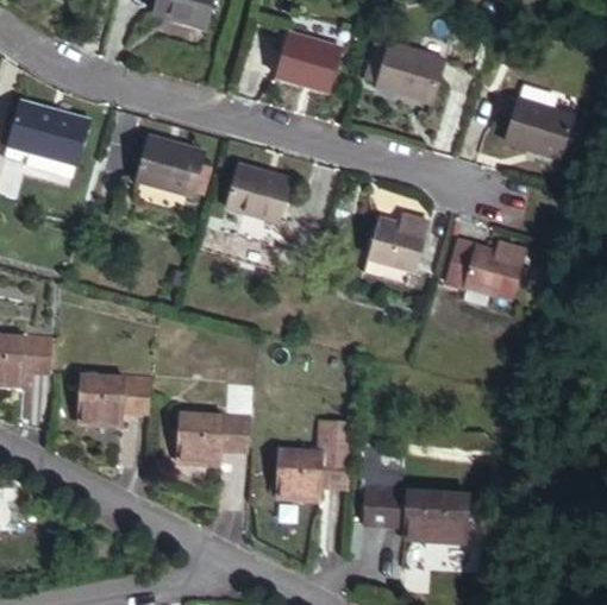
[(207,29),(214,0),(156,0),(152,13),(207,29)]
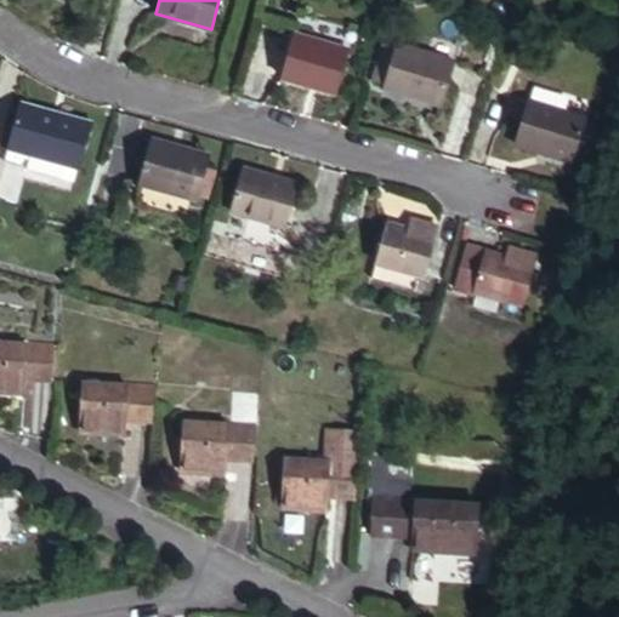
[(335,95),(347,55),(294,39),(282,79),(335,95)]
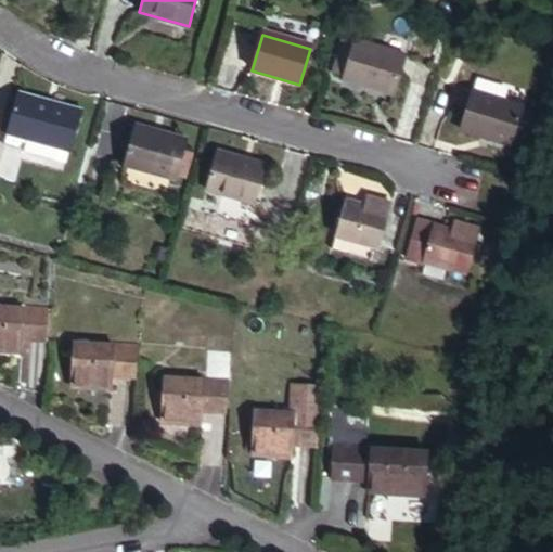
[(344,78),(354,45),(343,42),(333,75),(344,78)]
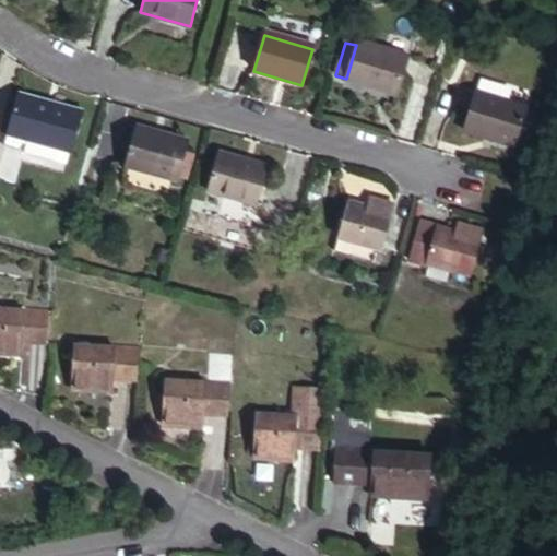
[(357,44),(356,45),(346,79),(345,82),(395,97),(407,58),(357,44)]
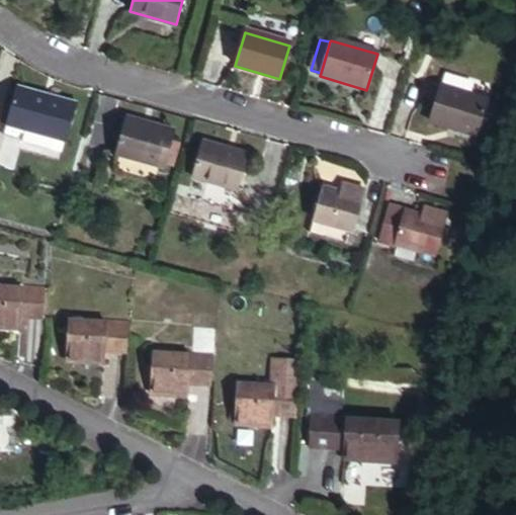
[(478,136),(489,102),(440,87),(430,120),(478,136)]
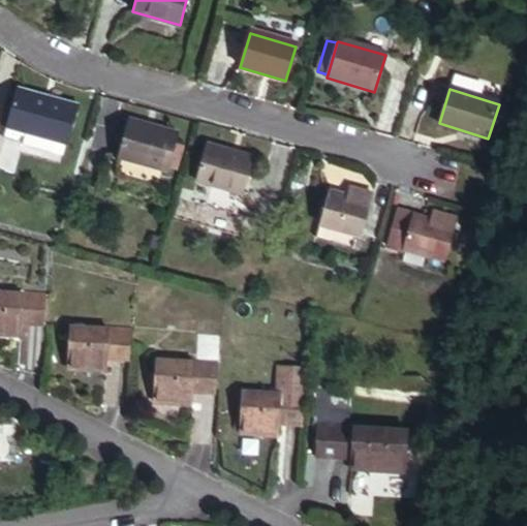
[(16,91),(5,127),(55,141),(66,144),(67,144),(78,109),(16,91)]
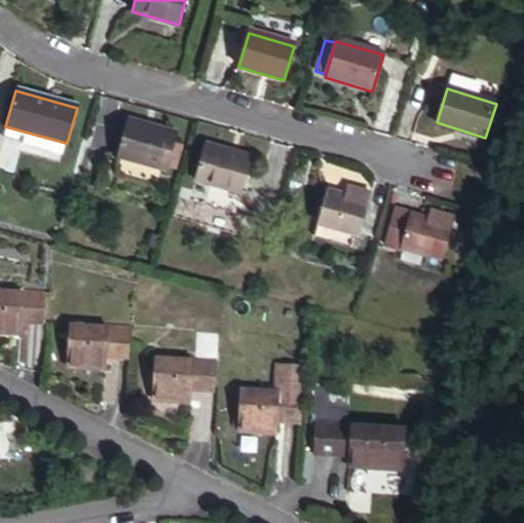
[(167,166),(174,146),(177,135),(126,120),(116,157),(166,172),(167,166)]
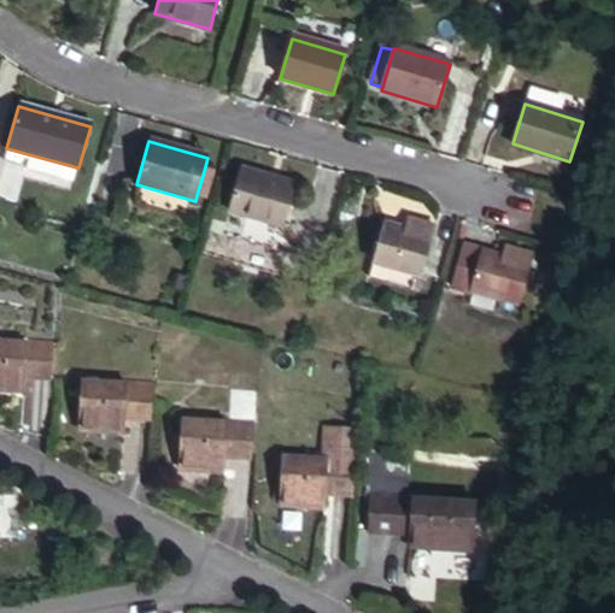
[(64,164),(6,148),(4,157),(27,163),(25,169),(59,178),(64,164)]
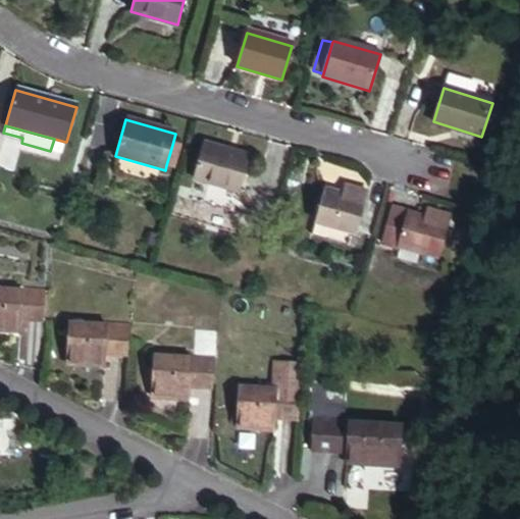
[(180,147),(172,145),(166,165),(173,167),(180,147)]
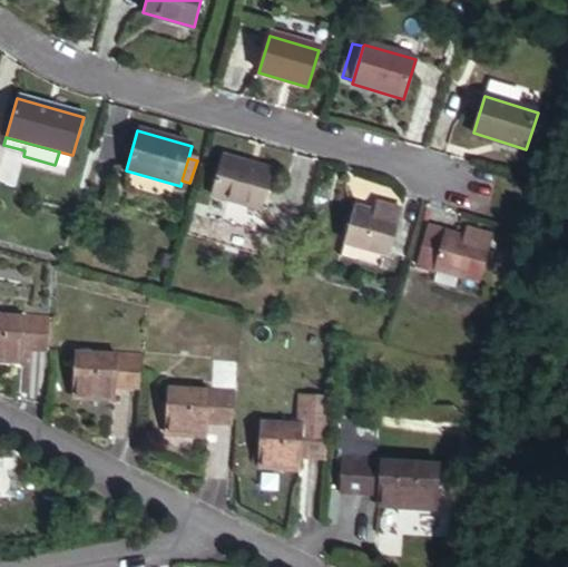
[(261,208),(272,172),(221,158),(211,195),(261,208)]
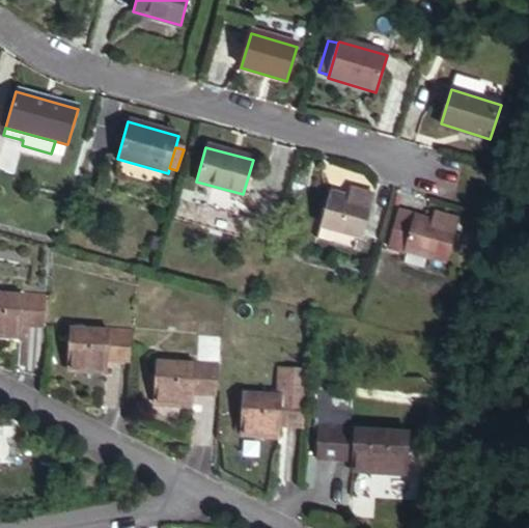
[(363,234),(367,219),(372,199),(349,192),(346,199),(330,194),(319,227),(361,240),(363,234)]
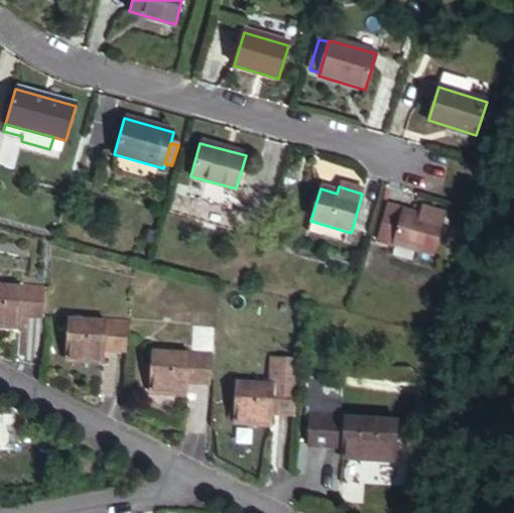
[(397,245),(414,250),(433,255),(444,217),(420,210),(417,218),(400,213),(401,211),(385,207),(375,242),(391,247),(393,244),(397,245)]
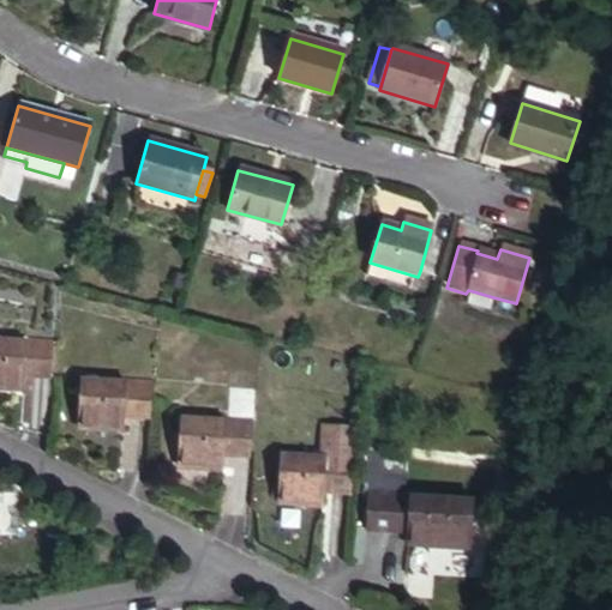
[(437,257),(425,253),(420,271),(431,275),(437,257)]
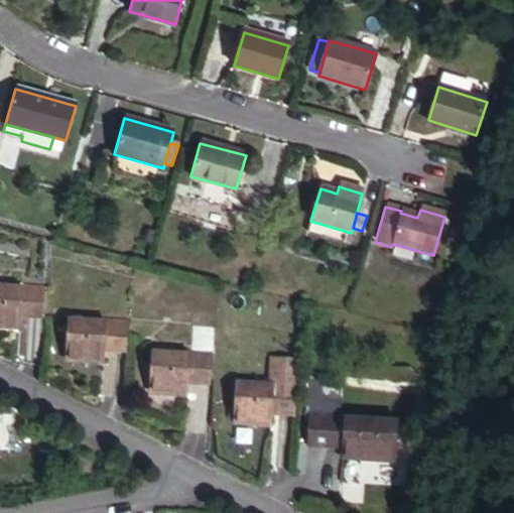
[(411,260),(414,250),(397,245),(393,256),(411,260)]
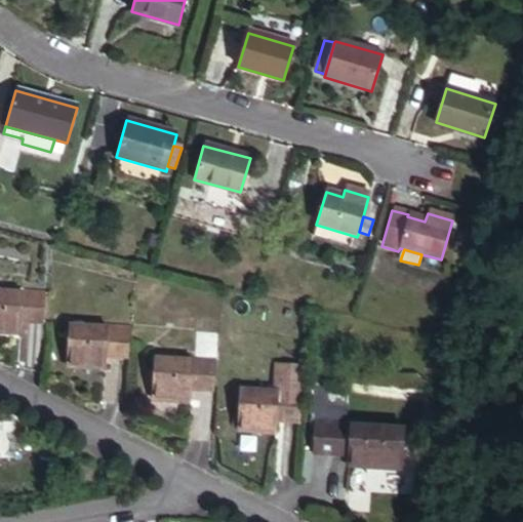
[(50,319),(52,287),(0,284),(0,328),(26,330),(27,318),(50,319)]
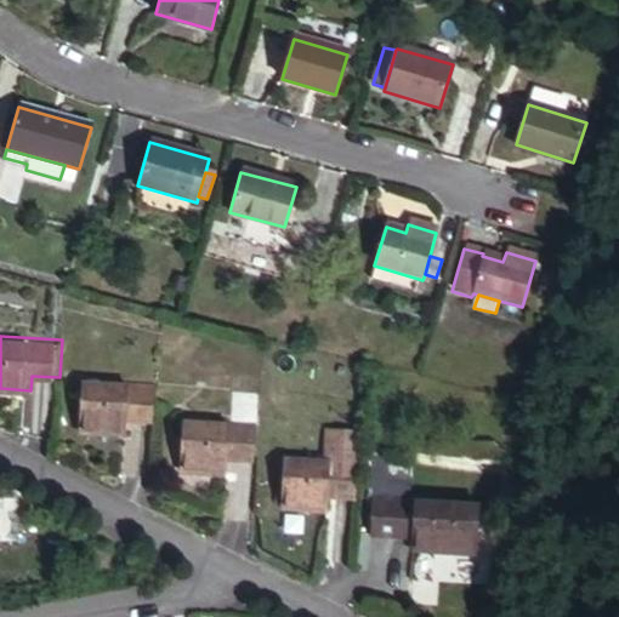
[(158,416),(160,383),(89,378),(86,426),(134,429),(134,415),(158,416)]
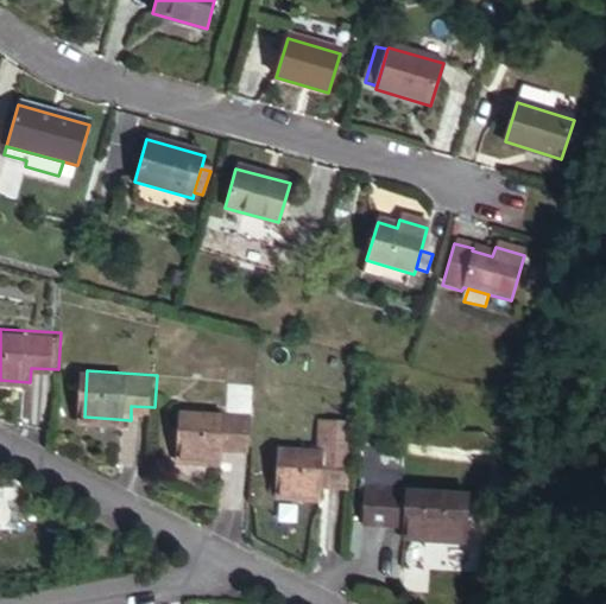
[(258,447),(259,414),(189,411),(185,458),(231,462),(233,446),(258,447)]
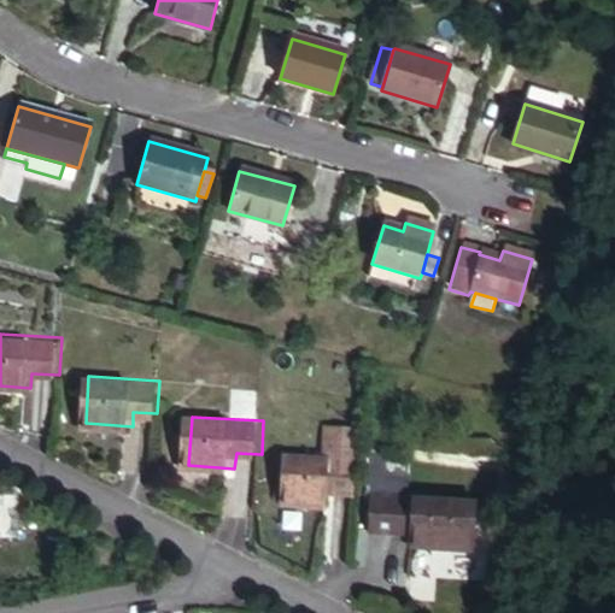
[(329,459),(365,463),(368,432),(333,429),(329,459)]
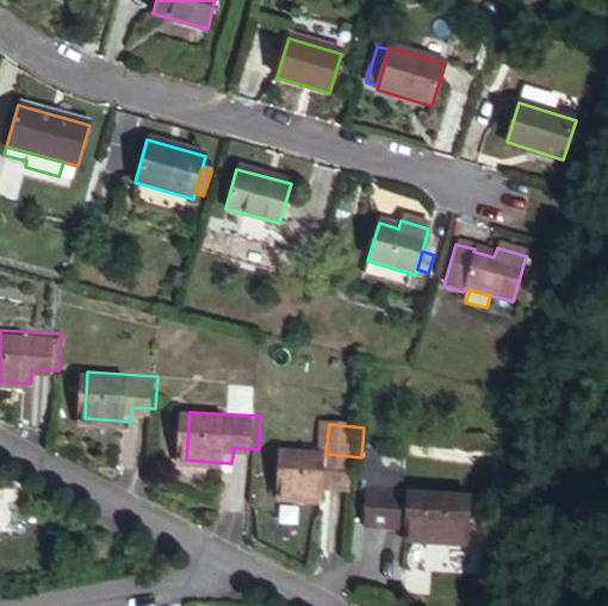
[(359,491),(361,457),(326,454),(290,453),(286,500),(333,503),(333,488),(359,491)]
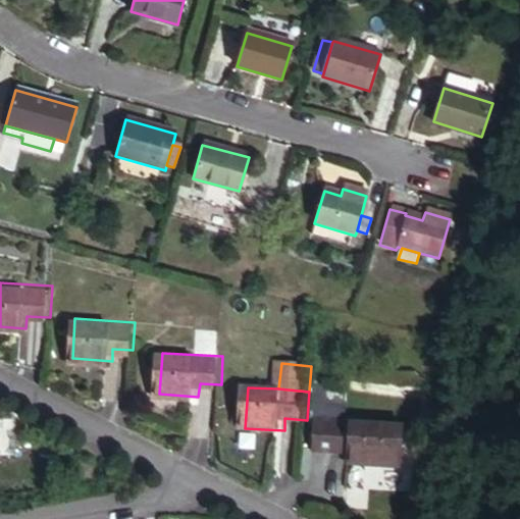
[(406,466),(409,424),(323,419),(321,448),(353,451),(353,463),(406,466)]
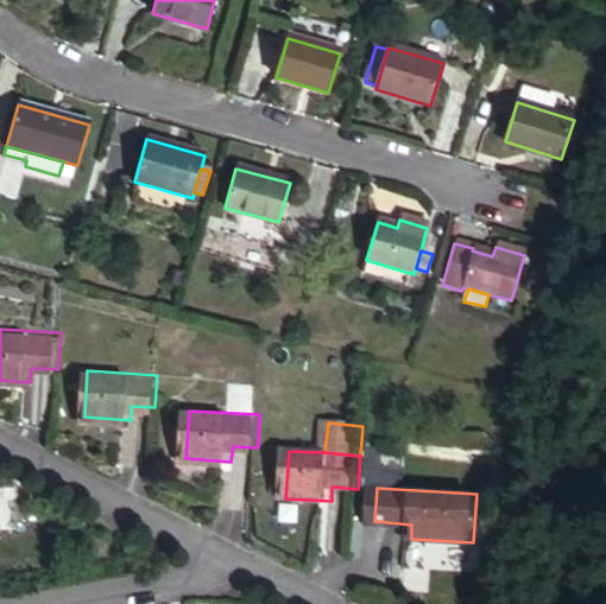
[(0,535),(7,536),(10,500),(0,497),(0,535)]
